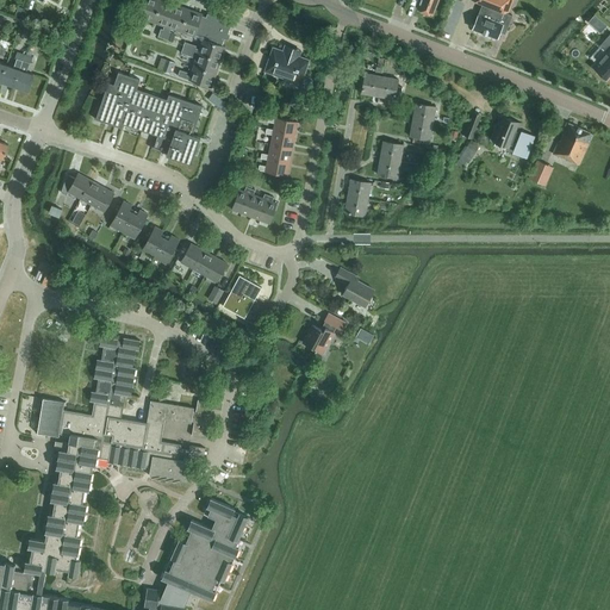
[(212,87),(222,60),(226,47),(223,45),(225,37),(226,38),(232,22),(207,13),(206,17),(203,16),(204,13),(163,0),(147,0),(141,17),(141,18),(137,29),(143,31),(147,23),(144,22),(145,19),(165,25),(163,29),(161,27),(159,36),(170,39),(173,32),(170,31),(172,27),(195,36),(197,35),(204,37),(204,38),(200,49),(197,48),(198,45),(186,42),(181,53),(194,57),(194,55),(198,55),(191,75),(187,74),(188,72),(180,69),(179,75),(190,79),(190,80),(212,87)]
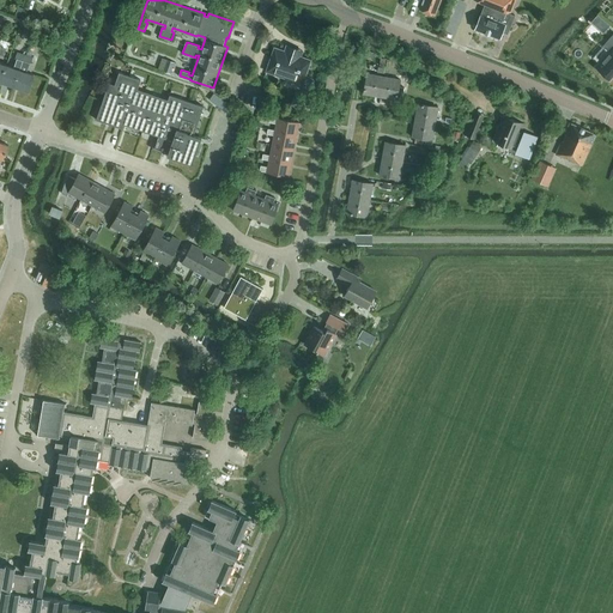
[(423,0),(419,8),(435,14),(439,0),(423,0)]
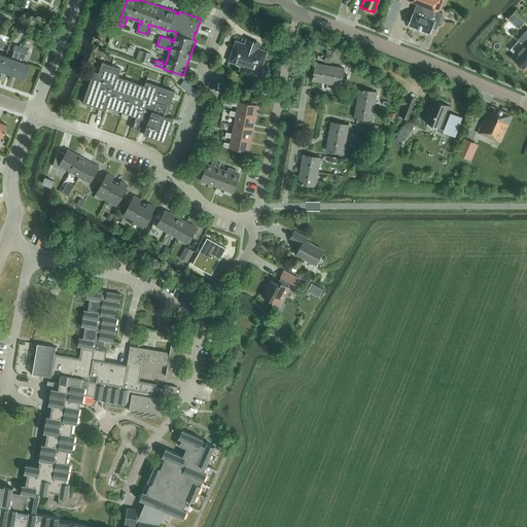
[(430,33),(432,28),(436,29),(443,13),(438,11),(443,0),(407,0),(417,4),(413,13),(409,25),(430,33)]
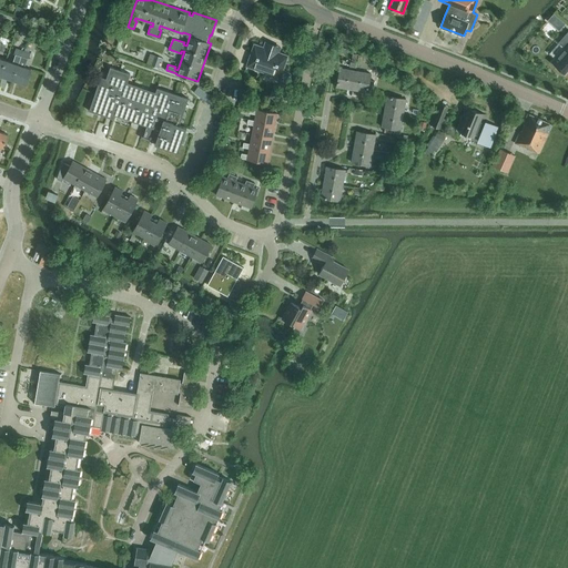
[(20,13),(22,8),(11,3),(9,10),(20,13)]
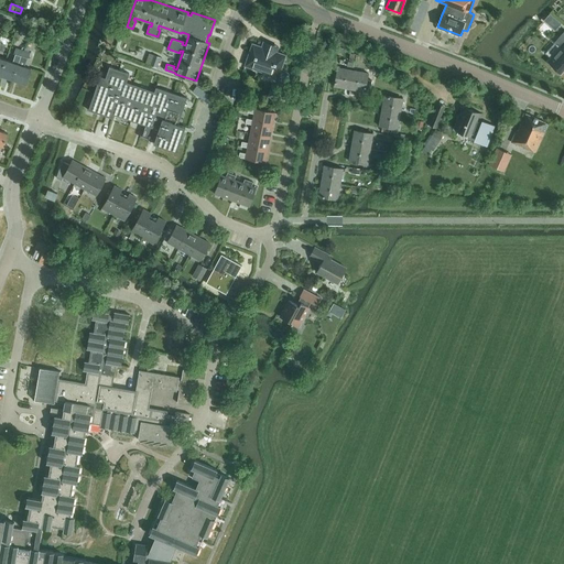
[(555,18),(549,24),(555,31),(562,23),(555,18)]
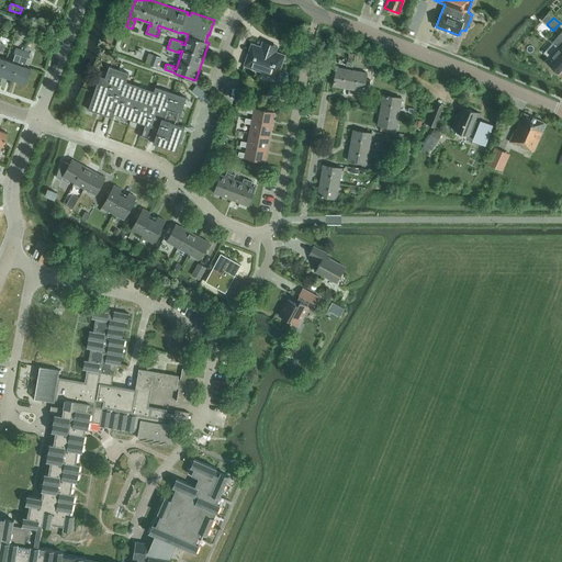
[(561,34),(554,43),(560,48),(548,62),(560,72),(561,69),(561,34)]
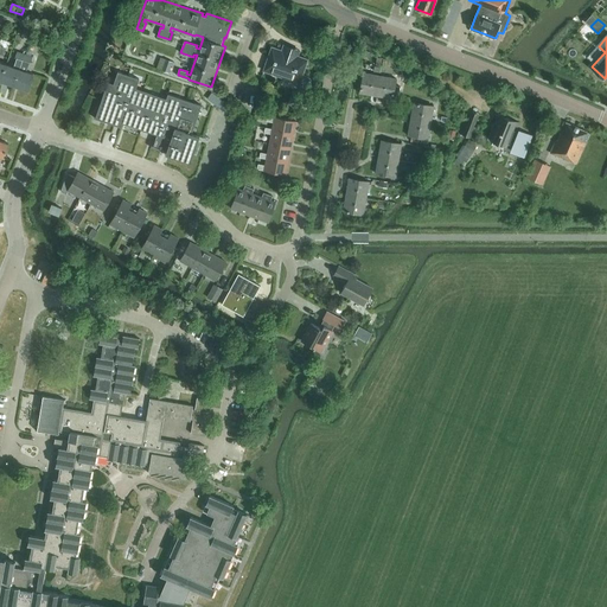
[(272,48),(263,71),(298,82),(296,85),(298,89),(305,91),(307,90),(311,81),(310,78),(302,75),(308,59),(298,56),(299,53),(283,48),(282,51),(272,48)]
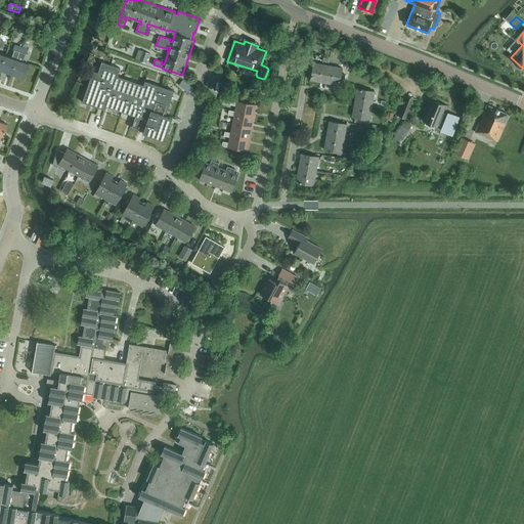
[(146,62),(149,53),(143,51),(139,60),(146,62)]
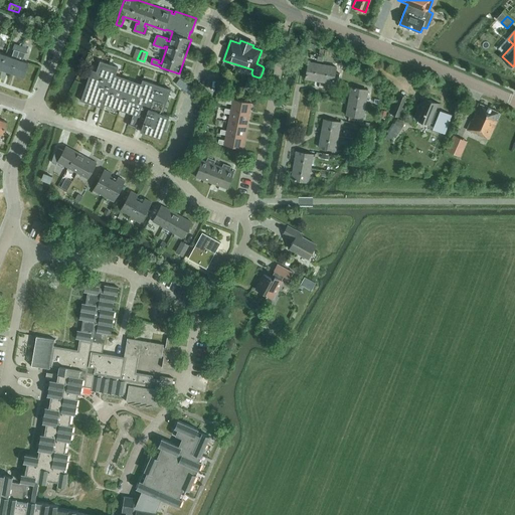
[(12,72),(17,58),(5,54),(1,68),(12,72)]
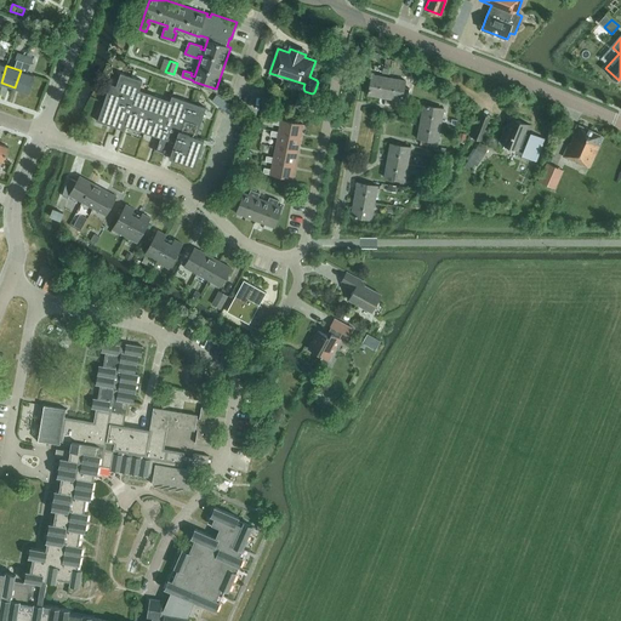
[(34,75),(21,70),(15,87),(28,92),(34,75)]
